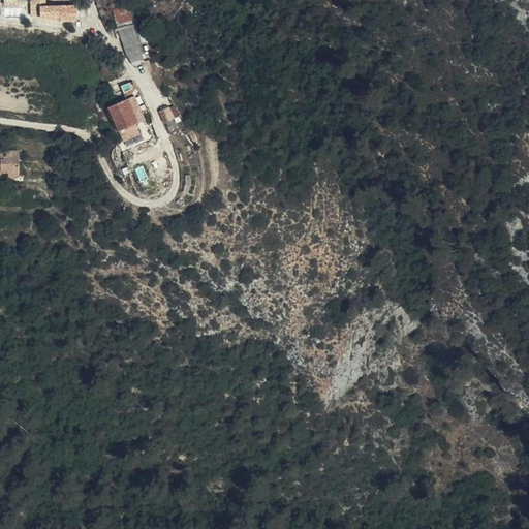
[(31,0),(32,16),(40,16),(40,3),(48,3),(47,0),(31,0)]
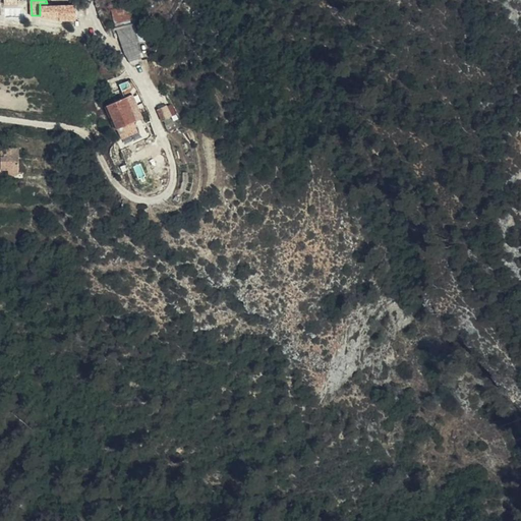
[(116,29),(134,24),(135,24),(132,5),(112,9),(116,29)]
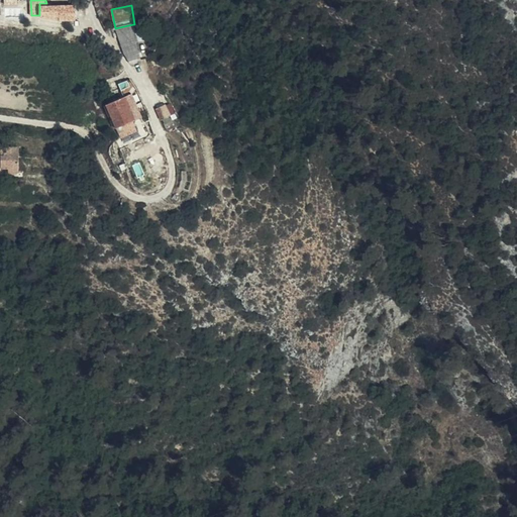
[(121,46),(127,58),(133,50),(136,45),(136,42),(134,36),(133,24),(115,28),(121,46)]
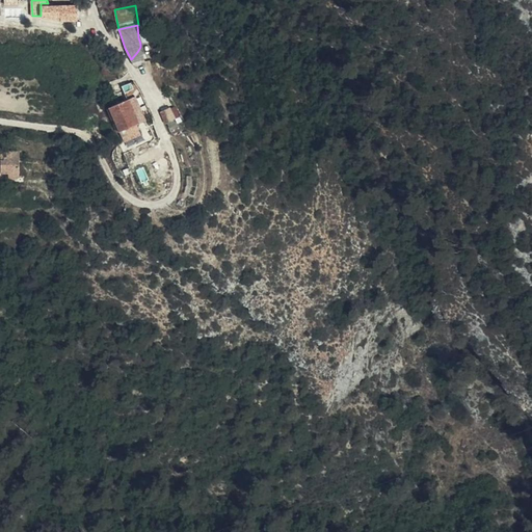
[(137,52),(131,59),(134,64),(144,61),(140,47),(137,52)]
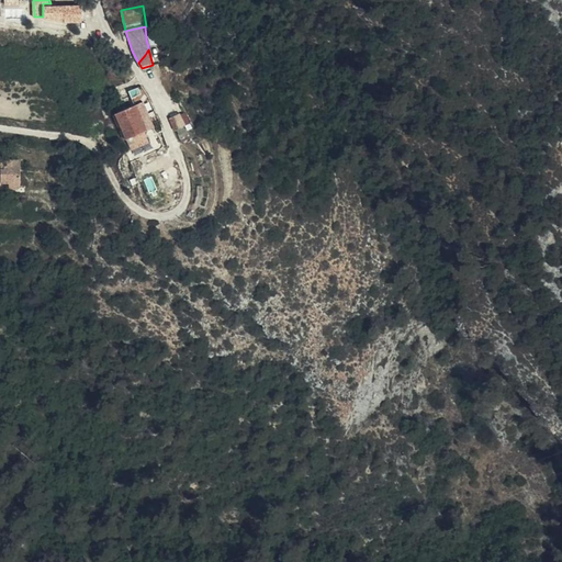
[(148,131),(136,104),(115,114),(128,145),(138,141),(136,135),(148,131)]
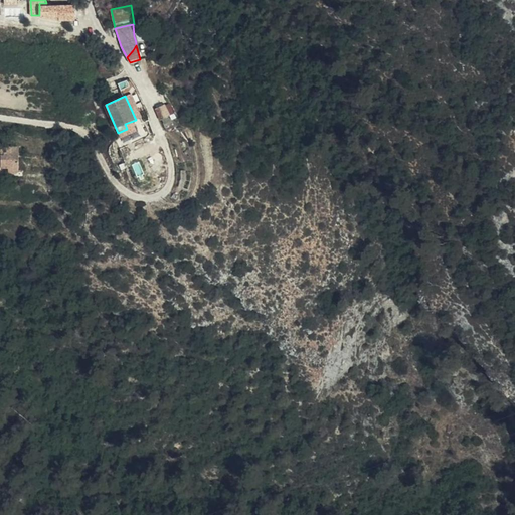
[(156,108),(160,118),(176,112),(171,101),(156,108)]
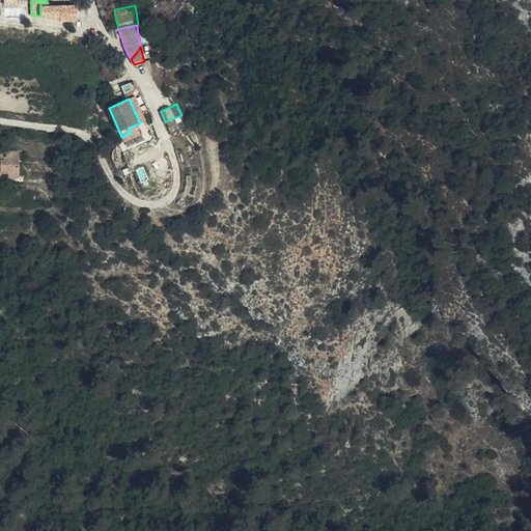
[(19,176),(20,151),(0,150),(0,171),(9,172),(9,176),(19,176)]
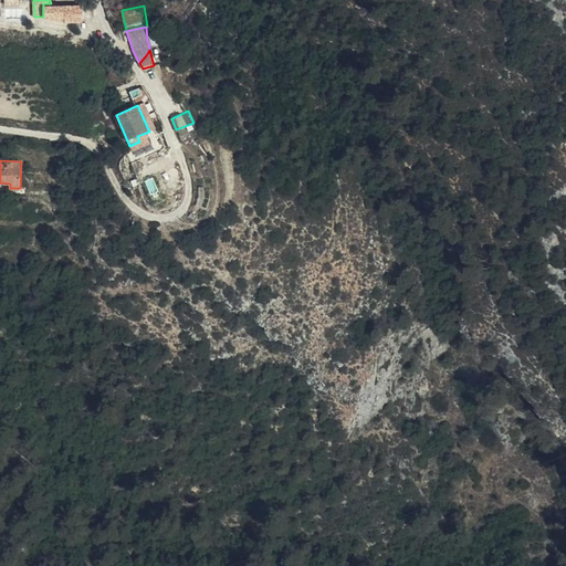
[(79,248),(87,226),(77,222),(66,241),(79,248)]
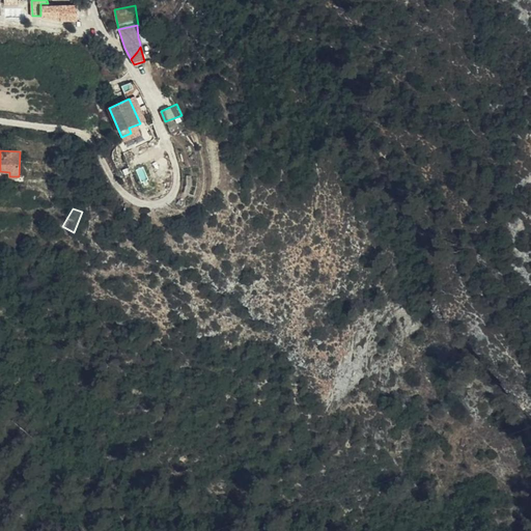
[(74,245),(77,238),(65,232),(62,240),(74,245)]
